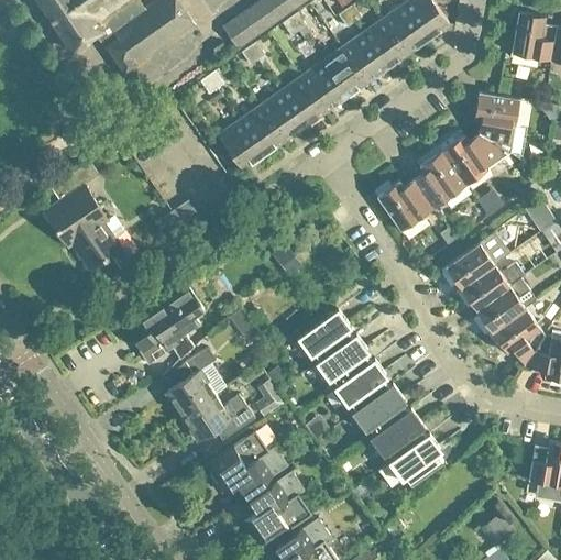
[(39,0),(75,53),(98,36),(106,32),(101,25),(129,7),(127,3),(131,0),(39,0)]
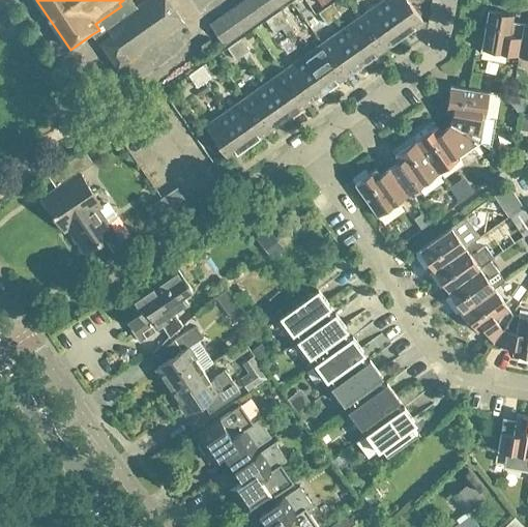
[(253,0),(241,0),(229,9),(230,10),(232,9),(246,31),(266,17),(253,0)]
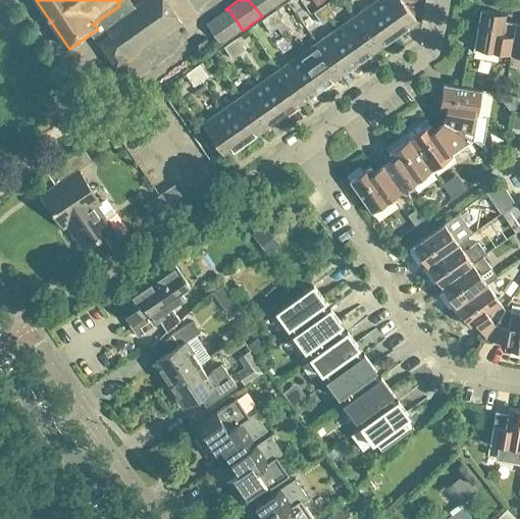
[(277,0),(249,0),(262,16),(280,3),(277,0)]
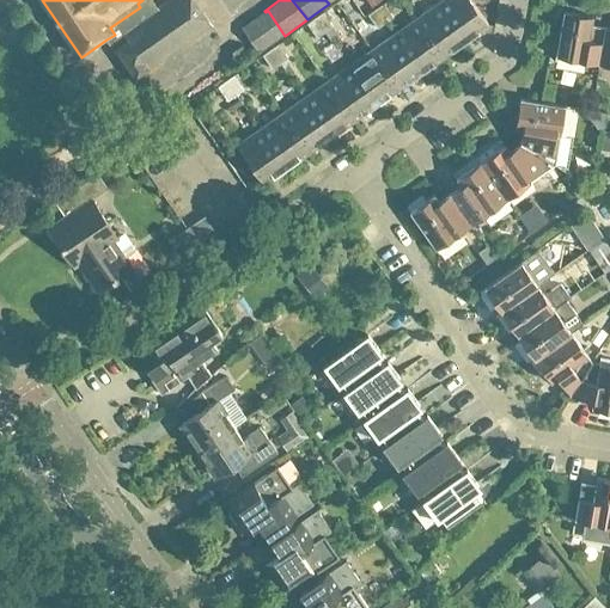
[(490,28),(471,0),(447,0),(441,5),(468,43),(490,28)]
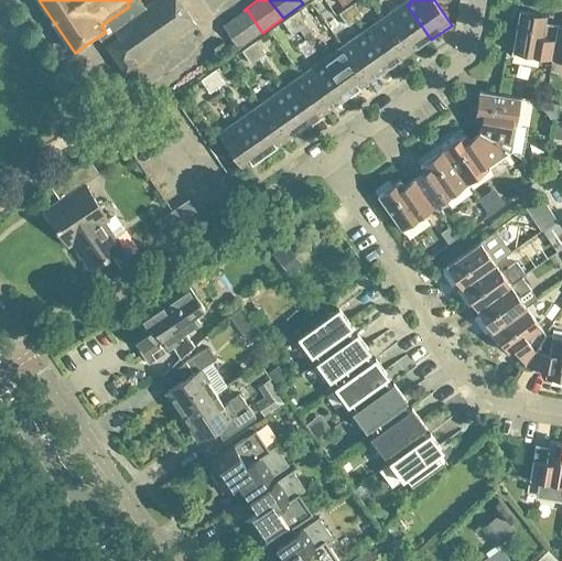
[(431,40),(407,4),(386,20),(410,55),(431,40)]
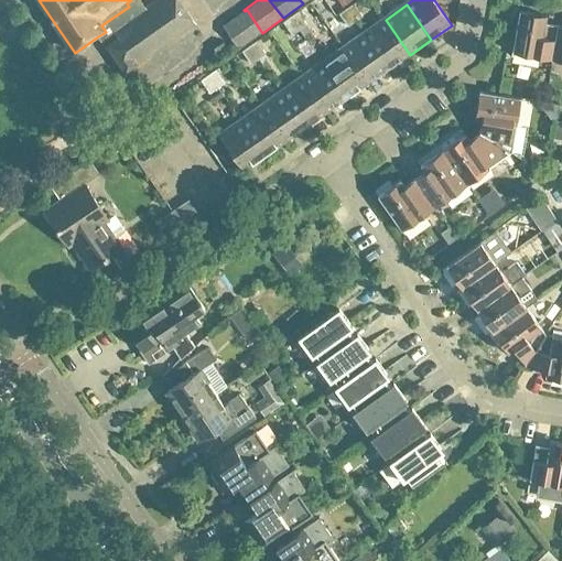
[(312,6),(305,10),(312,18),(317,13),(312,6)]
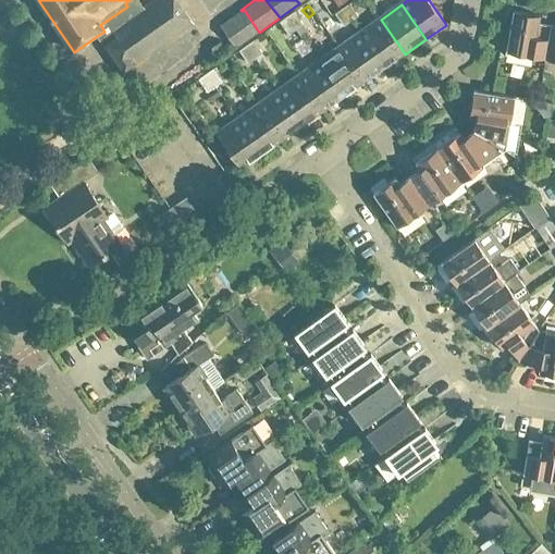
[(352,5),(344,10),(353,23),(360,17),(352,5)]
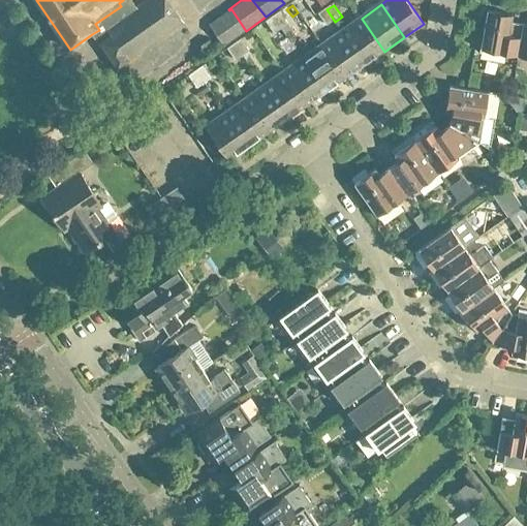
[(229,10),(212,23),(227,44),(246,31),(231,9),(229,10)]
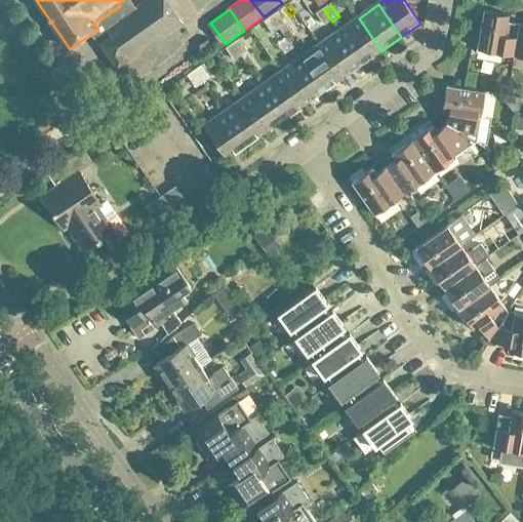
[(326,27),(332,22),(324,9),(317,14),(326,27)]
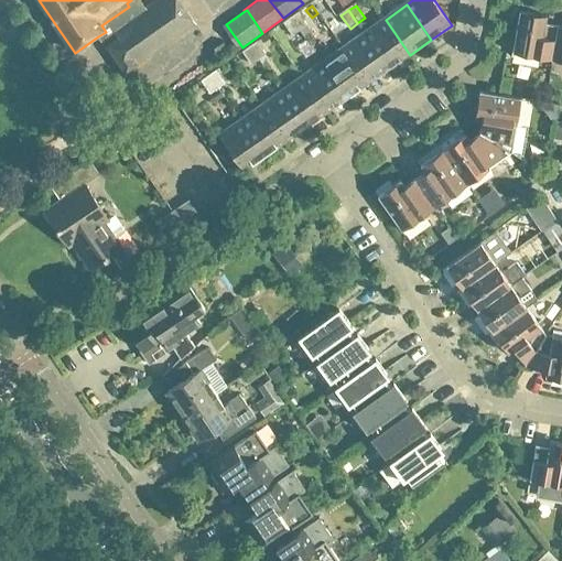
[(300,13),(292,19),(302,32),(309,27),(300,13)]
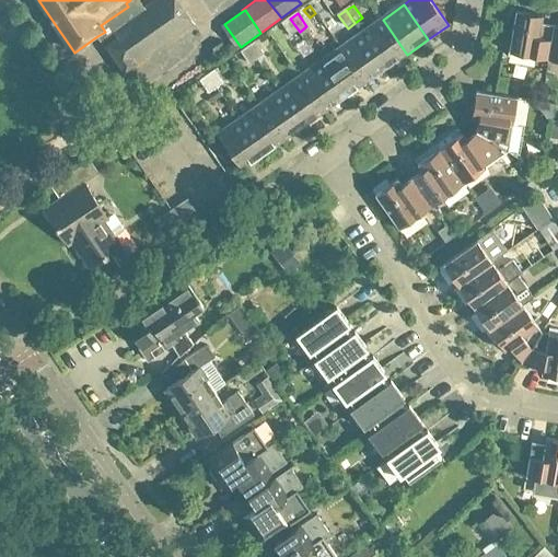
[(550,60),(556,26),(544,24),(545,18),(518,13),(510,58),(537,62),(537,58),(550,60)]
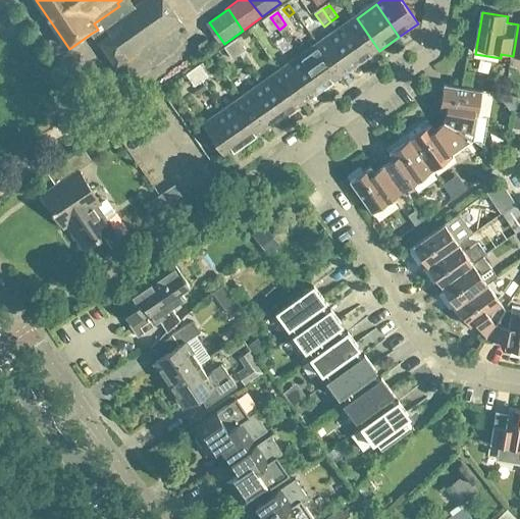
[(272,34),(279,30),(270,17),(264,22),(272,34)]
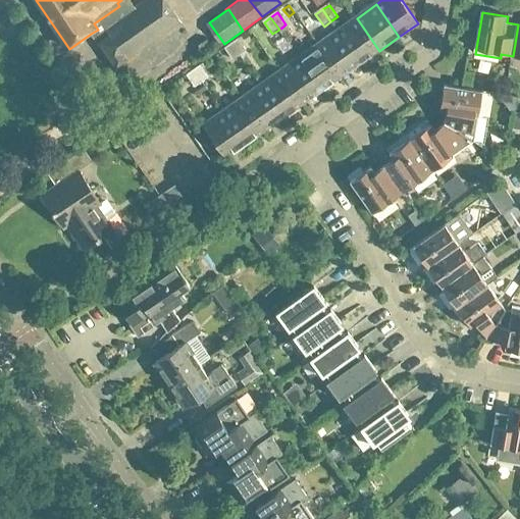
[(379,51),(357,18),(338,32),(361,64),(379,51)]
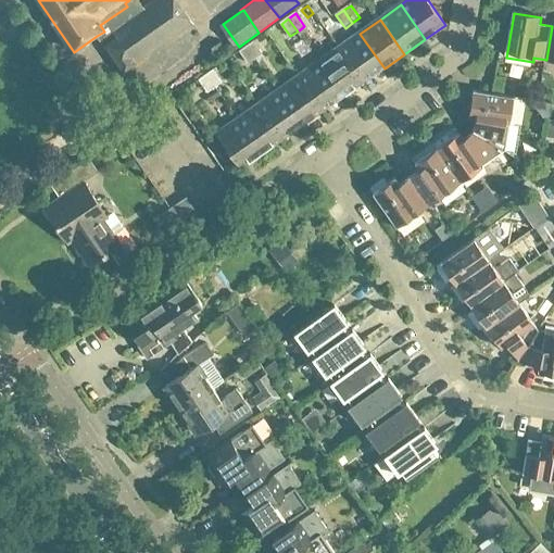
[(223,24),(203,38),(218,61),(239,47),(223,24)]
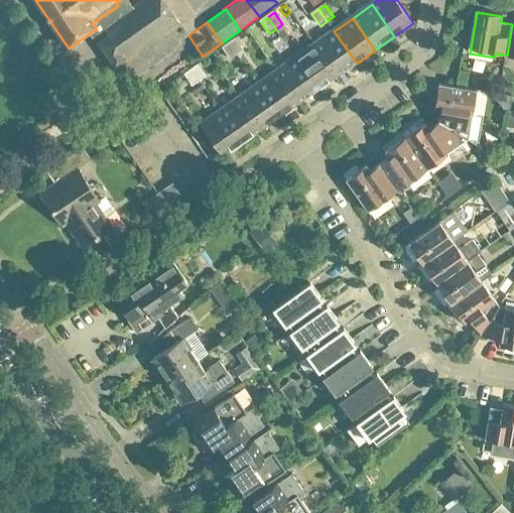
[(255,27),(250,30),(255,38),(260,35),(255,27)]
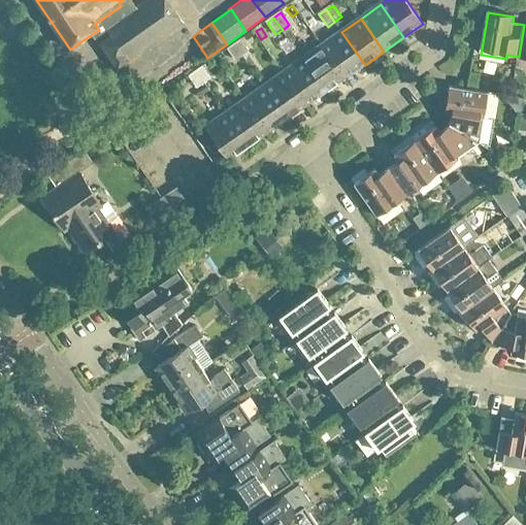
[(365,65),(341,32),(323,45),(346,78),(365,65)]
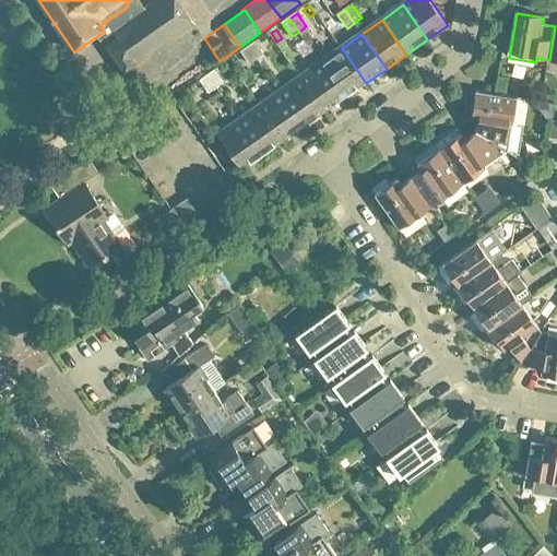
[(120,37),(109,46),(127,72),(139,63),(120,37)]
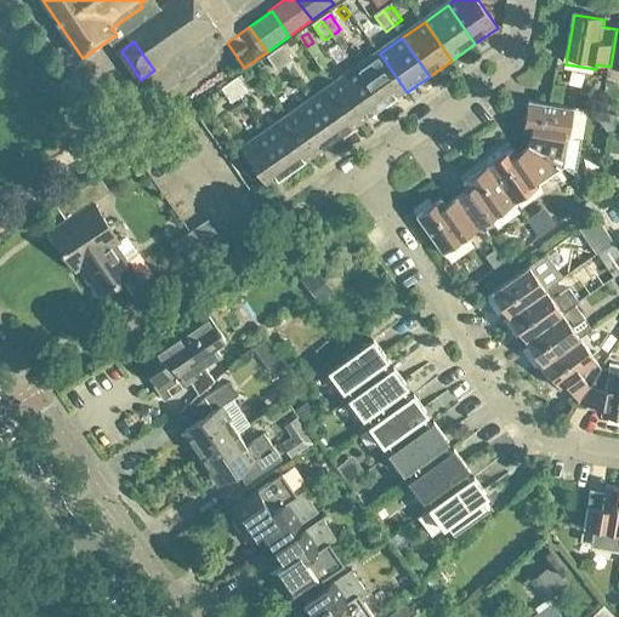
[(227,43),(204,58),(222,84),(244,68),(227,43)]
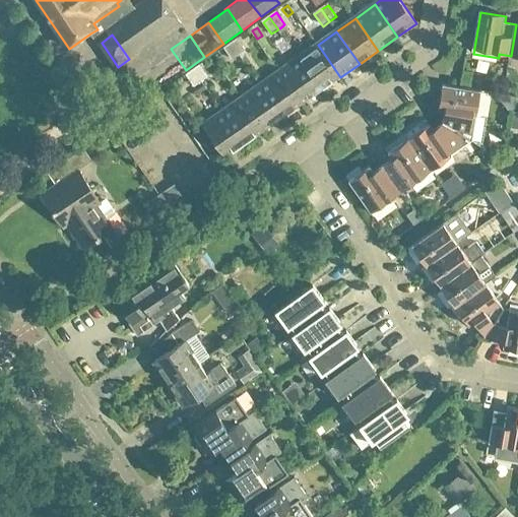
[(239,40),(232,44),(240,56),(247,51),(239,40)]
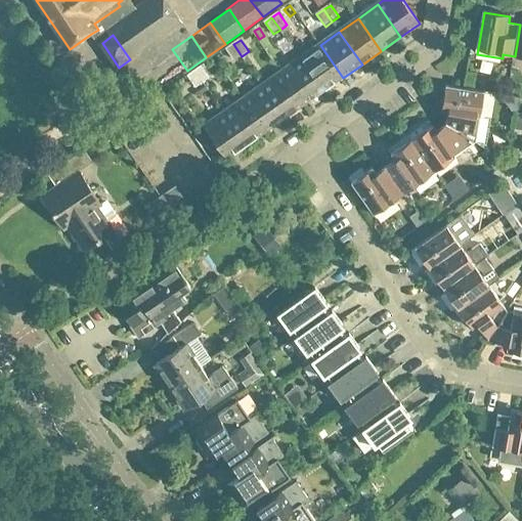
[(235,61),(242,56),(233,44),(226,49),(235,61)]
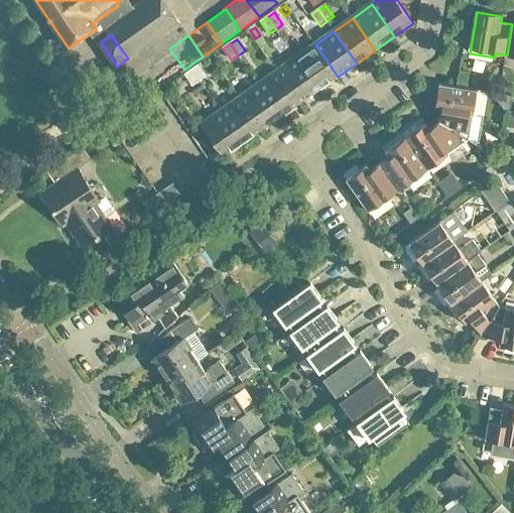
[(338,77),(315,44),(296,57),(318,90),(338,77)]
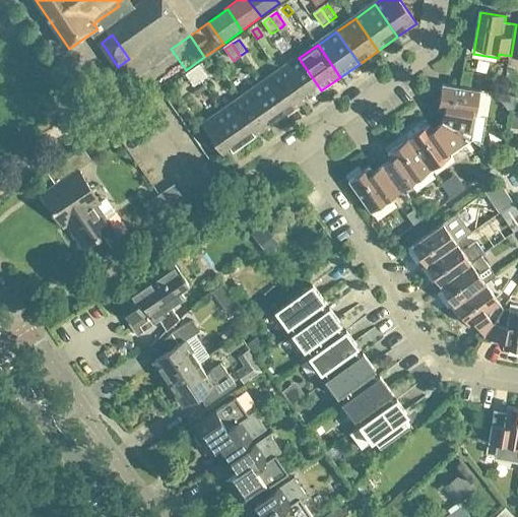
[(171,49),(152,62),(167,83),(186,70),(171,49)]
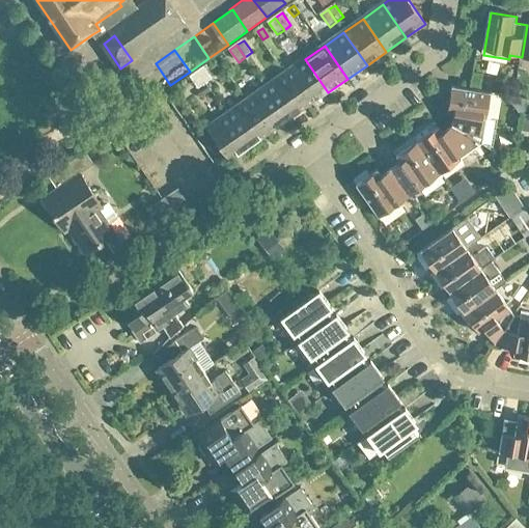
[(328,92),(305,59),(285,73),(309,106),(328,92)]
